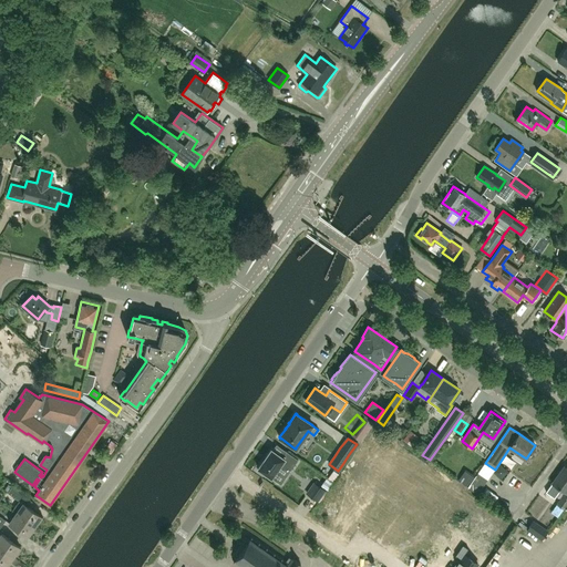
[(258,472),(265,477),(267,475),(271,477),(281,464),(290,471),(298,460),(285,451),(281,456),(271,449),(266,456),(263,461),(257,468),(259,470),(258,472)]
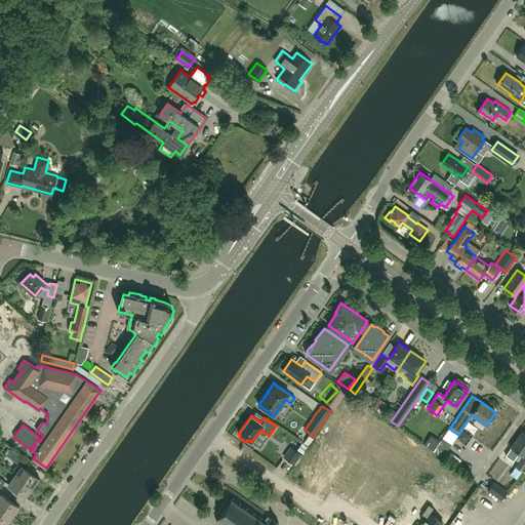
[(524,455),(524,453),(524,433),(523,432),(512,447),(509,451),(516,456),(519,452),(524,455)]
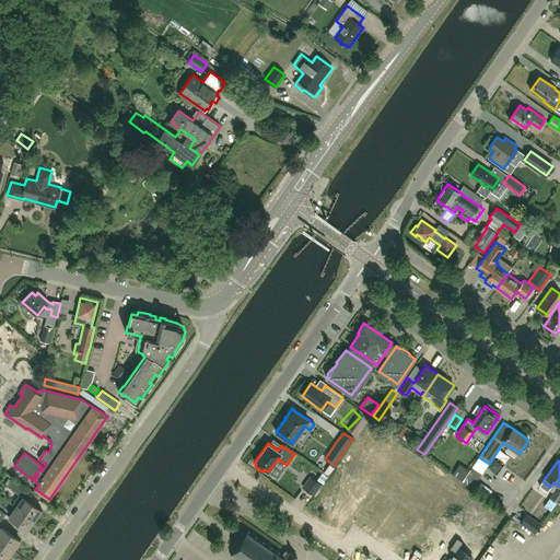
[(483,471),(474,465),(470,469),(470,470),(480,476),(483,471)]
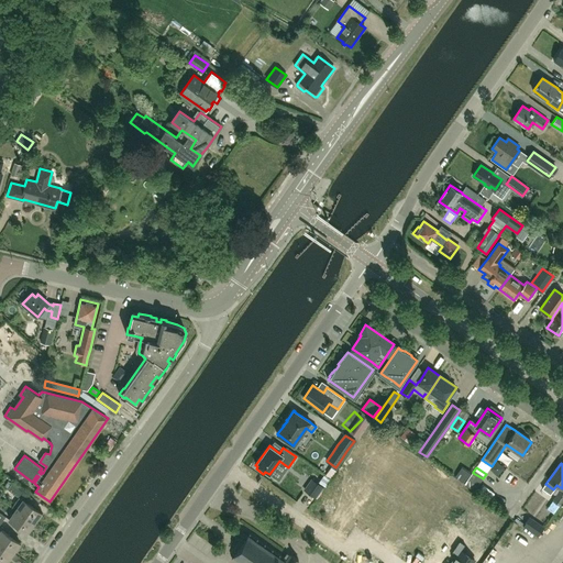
[(478,485),(468,478),(465,484),(474,490),(478,485)]
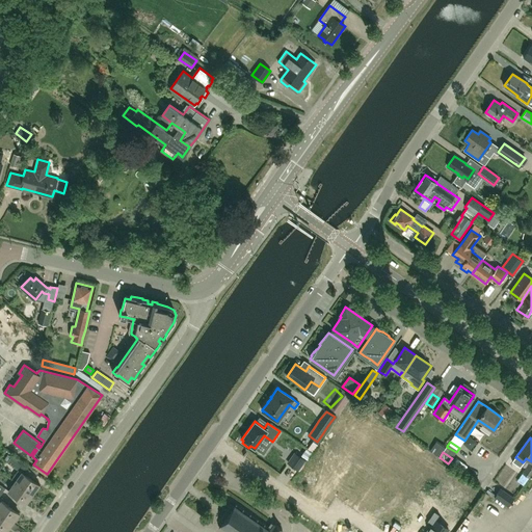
[(295,453),(288,463),(297,470),(304,459),(295,453)]
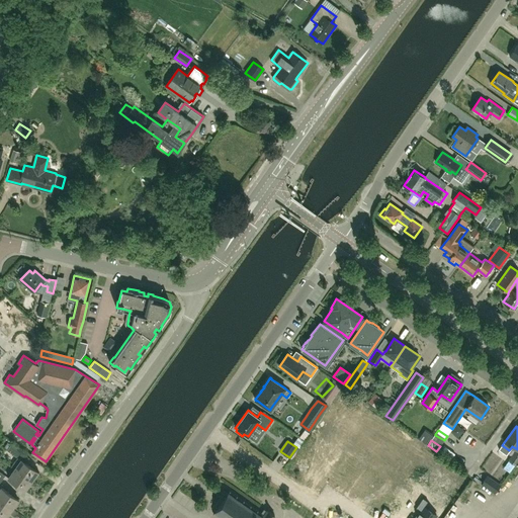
[(17,457),(21,452),(11,445),(7,450),(17,457)]
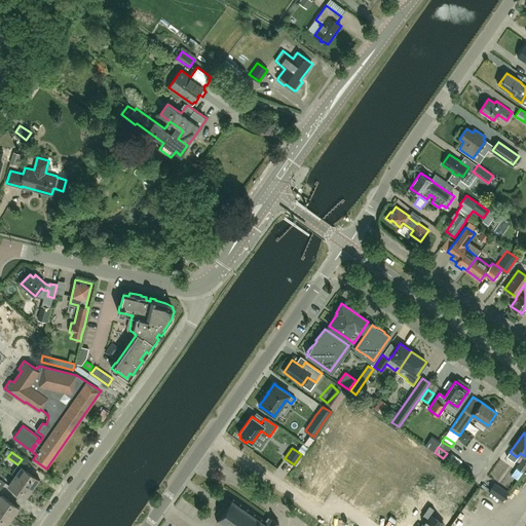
[(523,472),(525,467),(525,459),(523,457),(516,467),(523,472)]
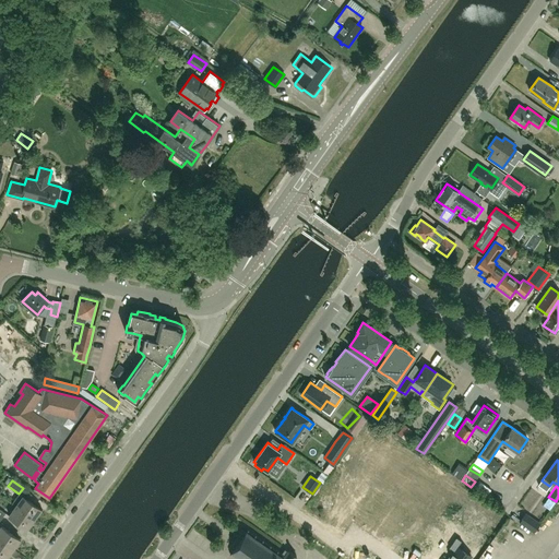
[(16,506),(34,519),(42,509),(23,496),(16,506)]
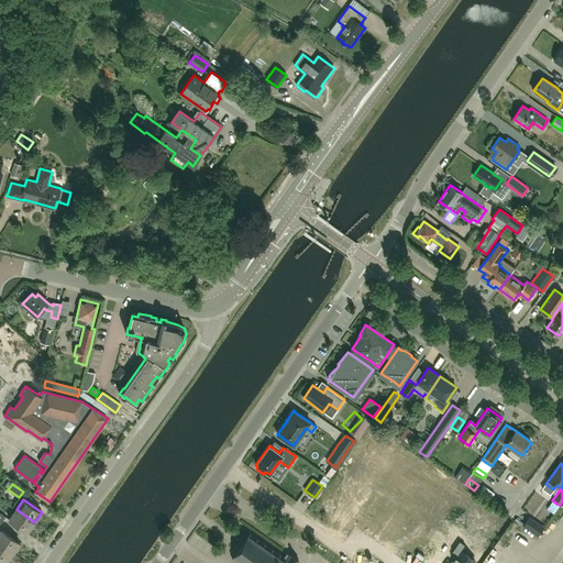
[(28,532),(34,522),(17,509),(9,519),(28,532)]
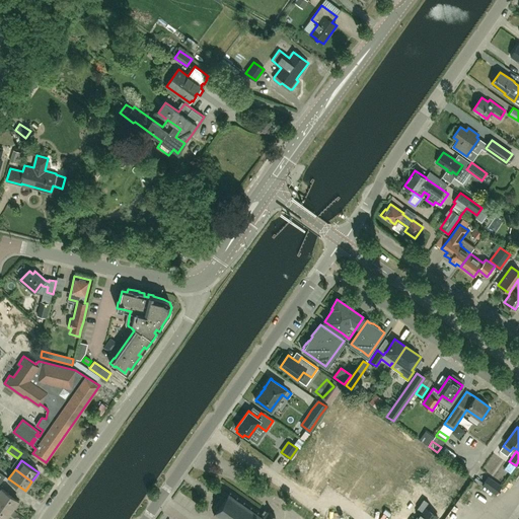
[(406,476),(417,484),(420,480),(410,472),(406,476)]
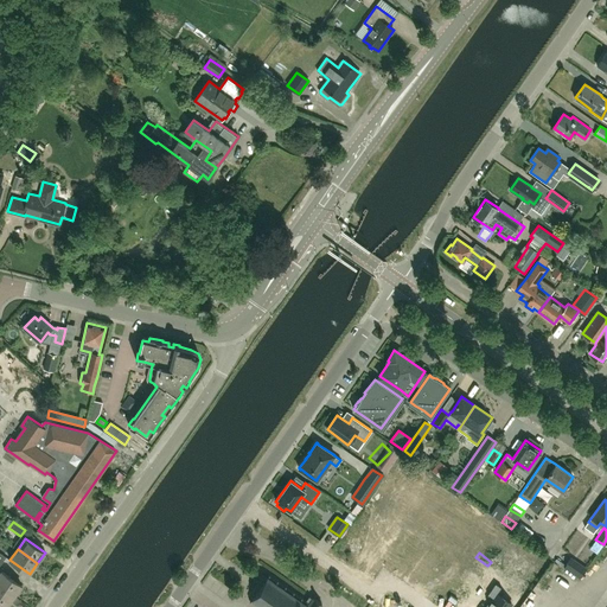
[(587,567),(570,557),(563,568),(580,579),(587,567)]
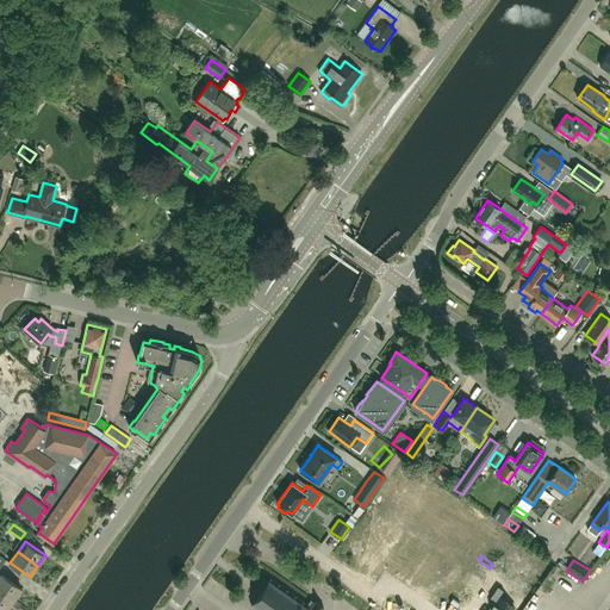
[(560,579),(580,589),(584,583),(564,572),(560,579)]
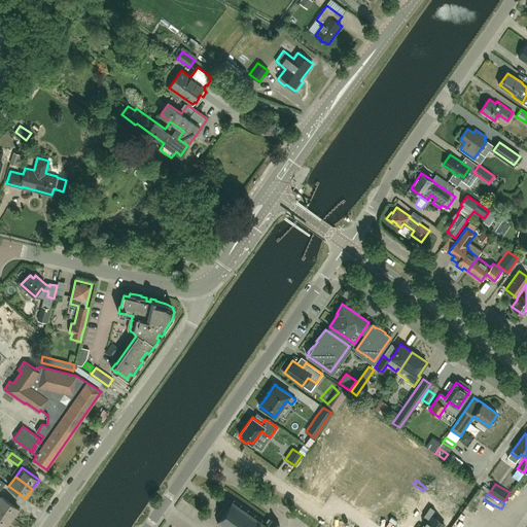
[(0,497),(0,508),(12,518),(19,508),(1,496),(0,497)]
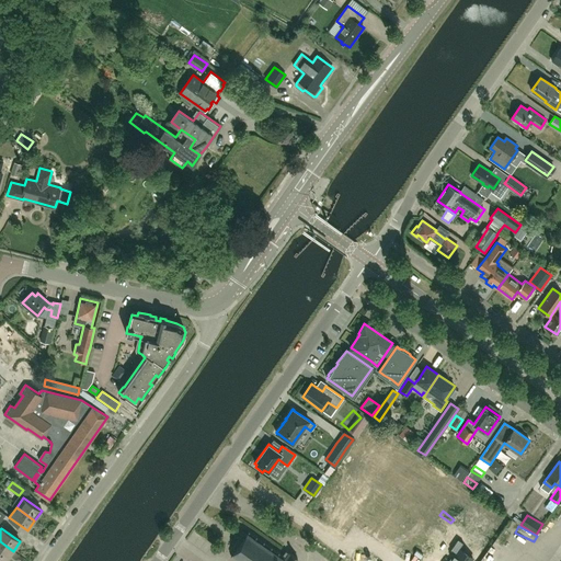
[(237,548),(231,556),(238,560),(295,560),(297,558),(289,552),(289,553),(286,550),(283,554),(249,530),(243,538),(239,535),(232,545),(237,548)]
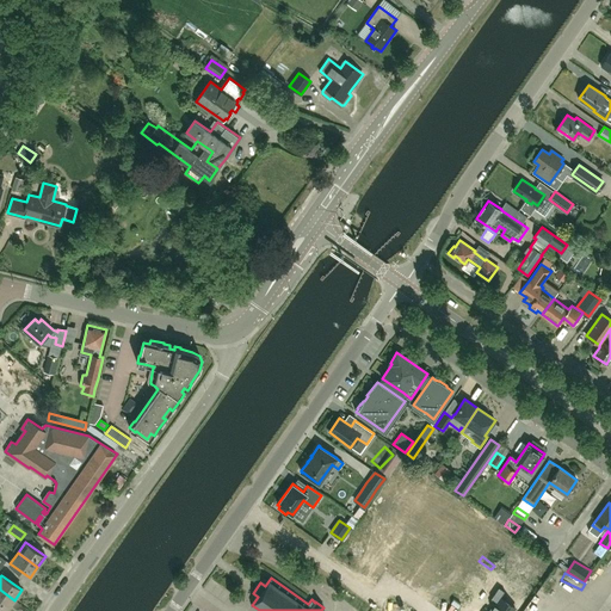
[(0,606),(6,610),(14,600),(0,590),(0,606)]
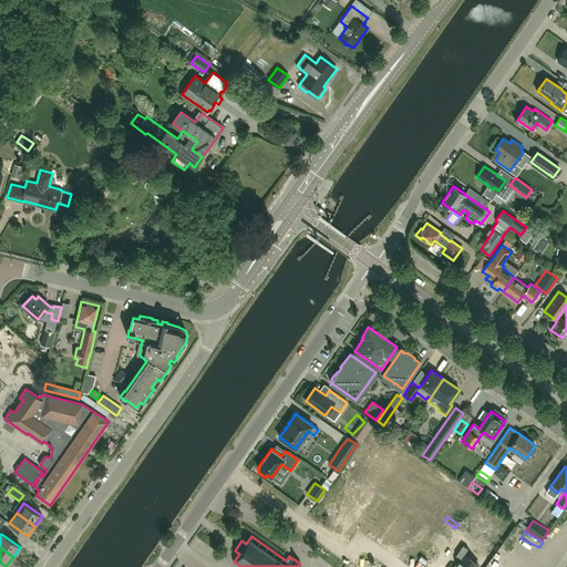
[(453,559),(457,564),(455,566),(473,566),(462,558),(465,553),(460,548),(453,559)]
